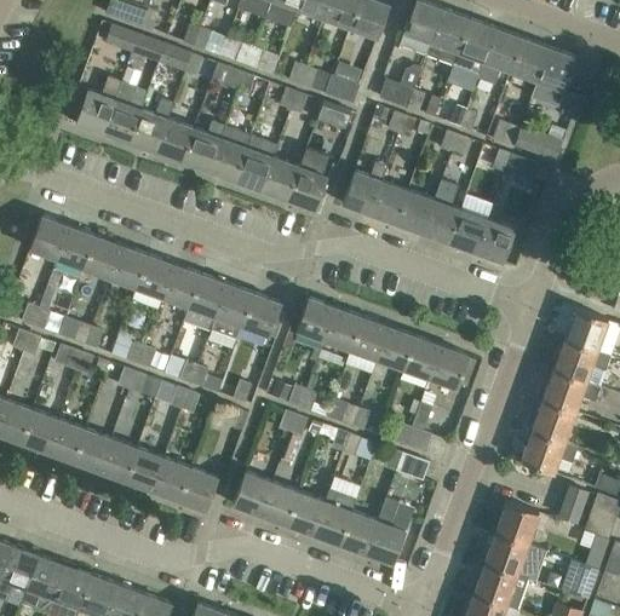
[(124,0),(109,0),(105,15),(130,23),(142,27),(148,9),(142,6),(137,4),(124,0)]
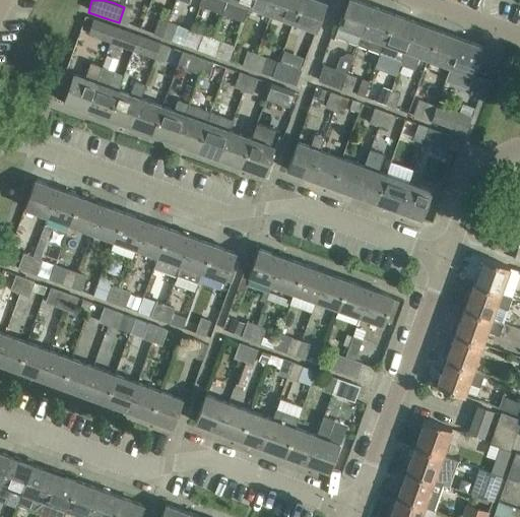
[(202,0),(200,7),(222,15),(228,0),(202,0)]
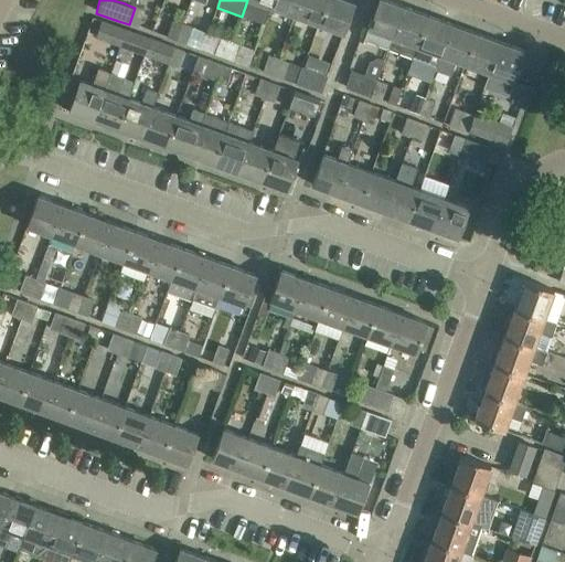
[(270,8),(272,9),(274,0),(247,0),(242,17),(264,24),(270,8)]
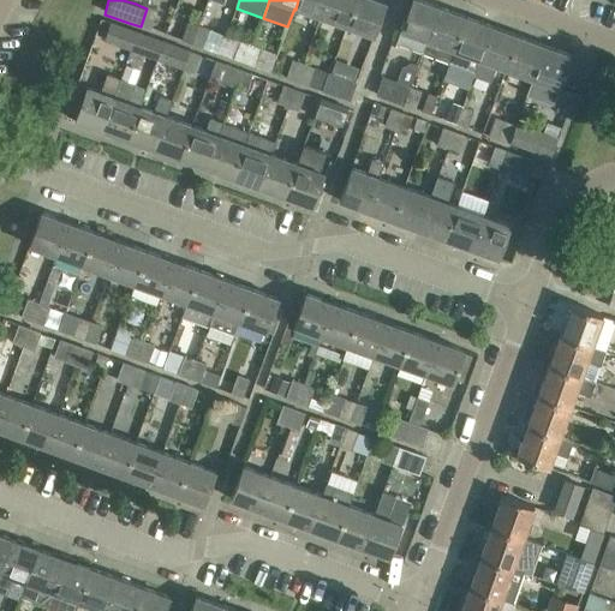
[(298,0),(296,10),(322,19),(329,0),(298,0)]
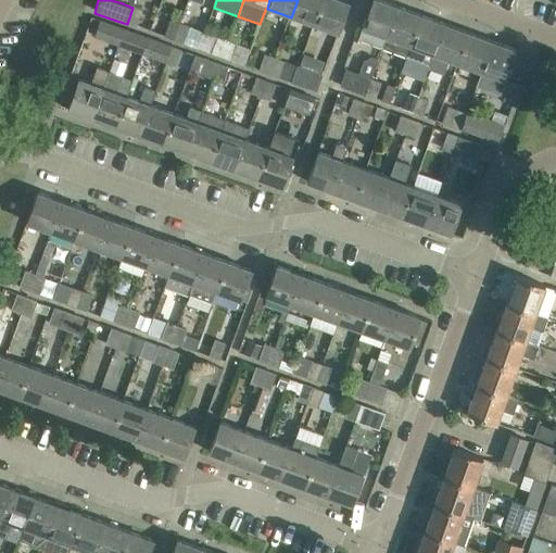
[(298,0),(291,17),(315,26),(324,0),(298,0)]
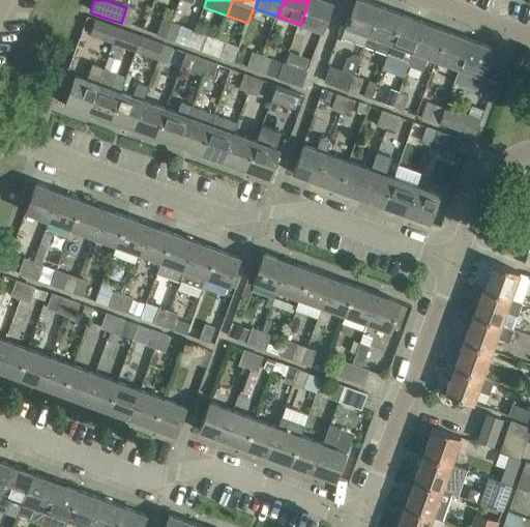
[(321,0),(308,0),(300,25),(322,33),(332,4),(321,0)]
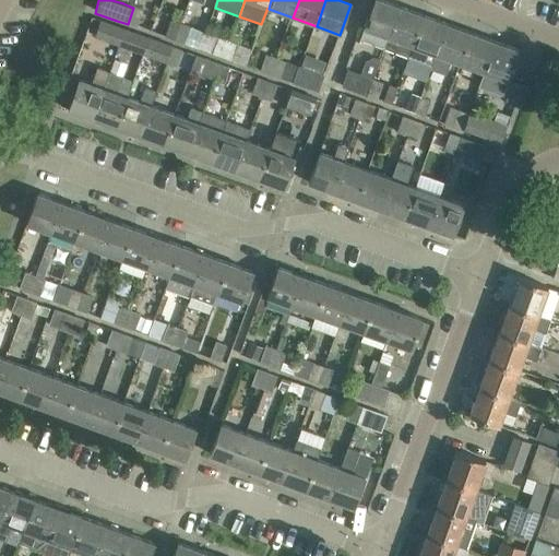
[(360,40),(387,50),(401,9),(378,0),(375,0),(368,20),(360,40)]
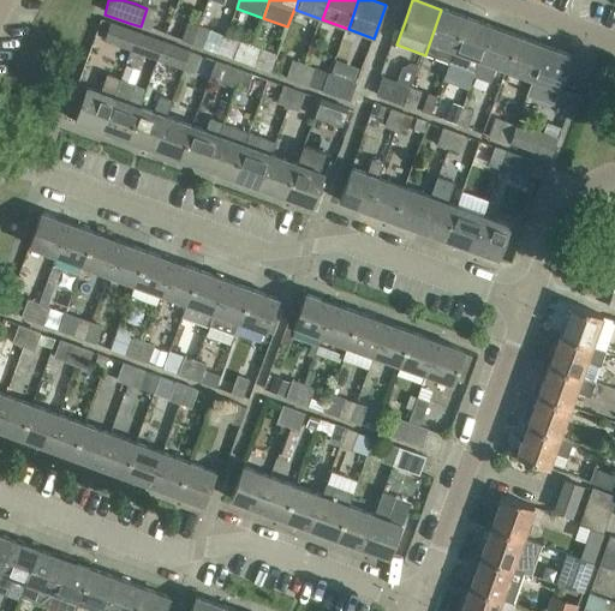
[(141,27),(151,30),(157,12),(147,9),(141,27)]
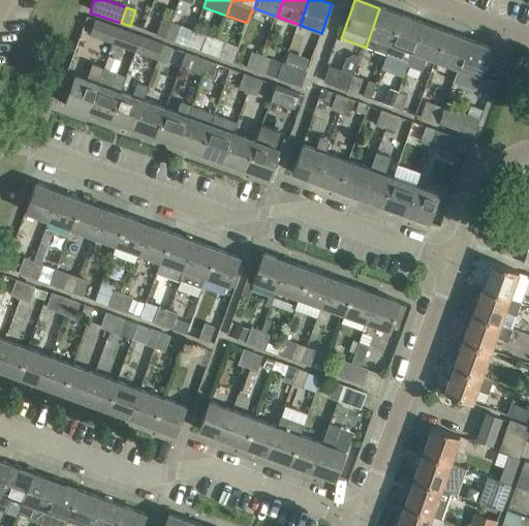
[(366,48),(389,56),(403,17),(379,8),(366,48)]
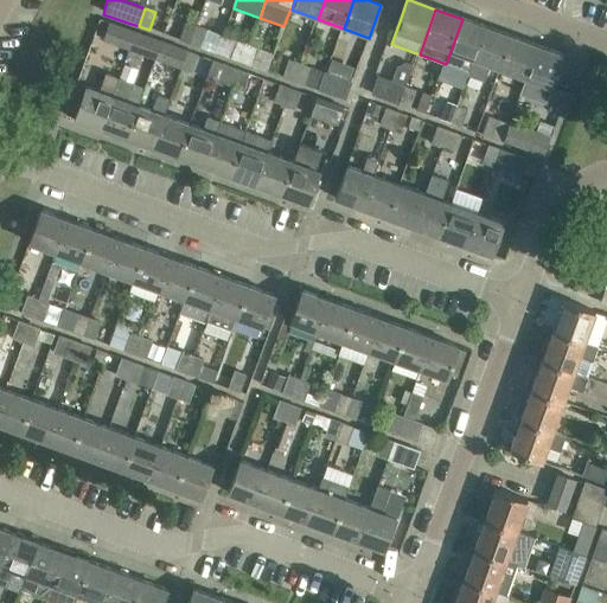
[(179,42),(191,45),(197,27),(199,18),(195,15),(191,25),(186,24),(179,42)]
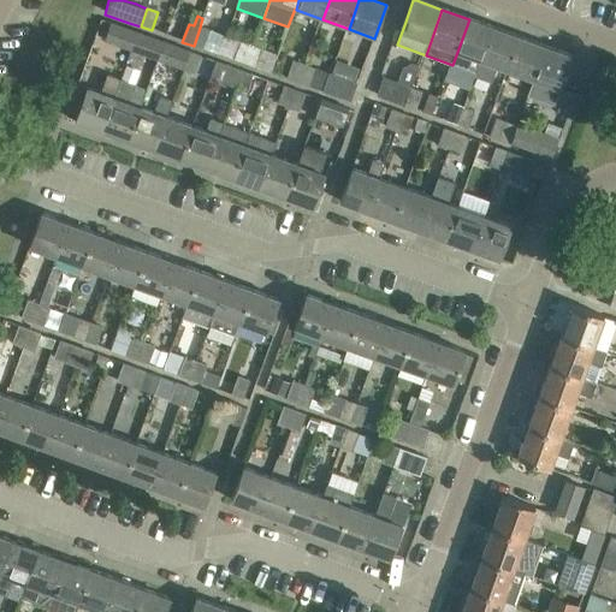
[(495,29),(469,19),(452,65),(479,75),(495,29)]
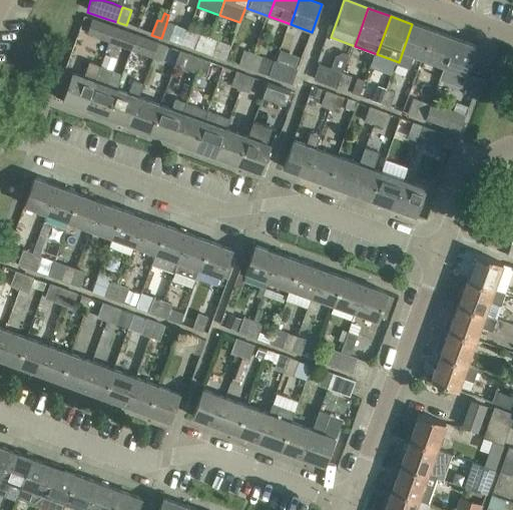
[(87,35),(109,43),(115,28),(92,20),(87,35)]
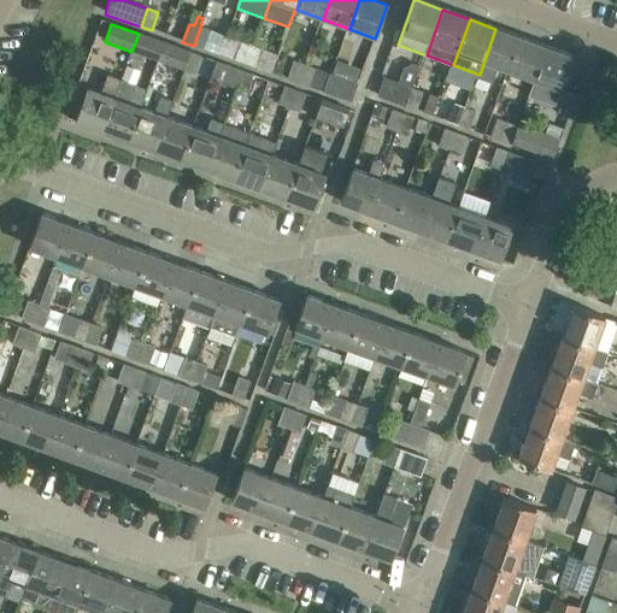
[(219,56),(221,56),(227,37),(200,28),(194,46),(219,56)]
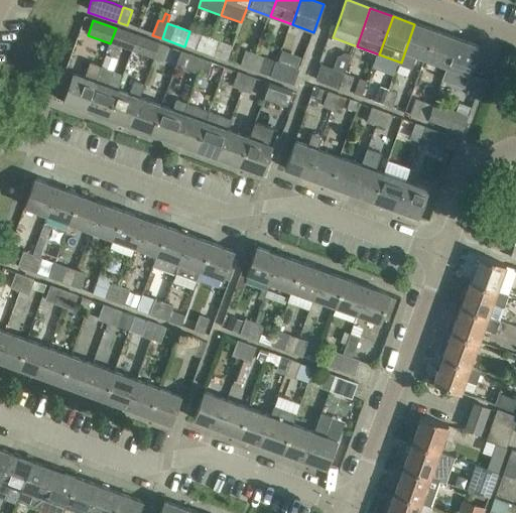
[(416,56),(427,60),(437,32),(414,24),(401,62),(399,66),(412,71),(416,56)]
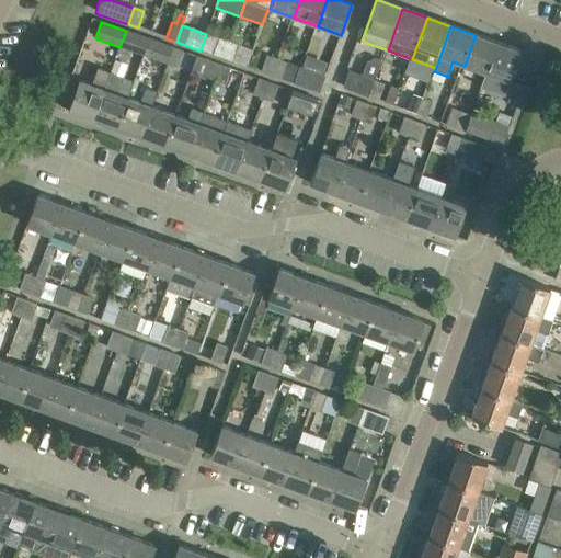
[(119,47),(144,55),(149,40),(126,31),(119,47)]
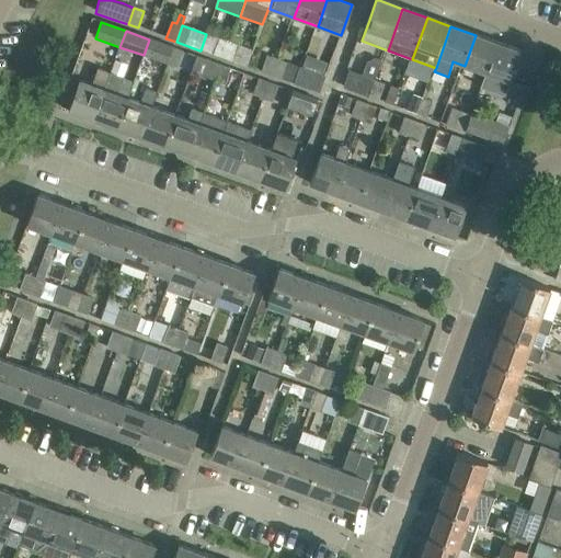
[(201,50),(225,59),(230,43),(206,34),(201,50)]
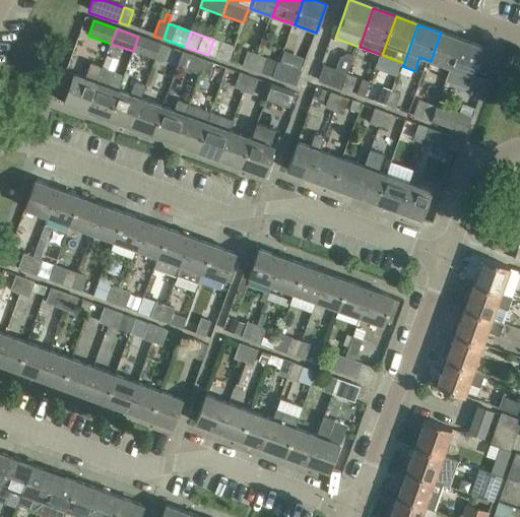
[(431,61),(450,68),(452,69),(462,41),(441,33),(431,61)]
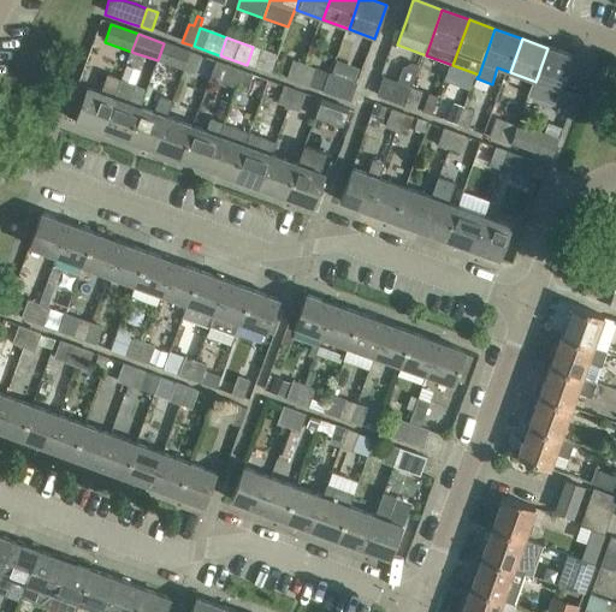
[(158,60),(185,70),(191,53),(164,43),(158,60)]
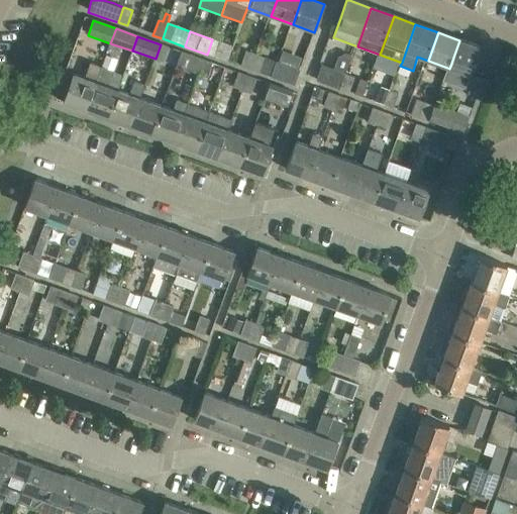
[(212,39),(207,55),(227,63),(231,49),(224,47),(225,44),(212,39)]
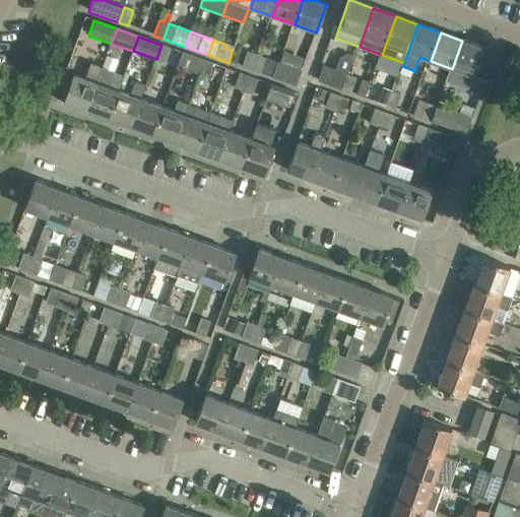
[(462,41),(452,69),(448,80),(469,87),(483,49),(462,41)]
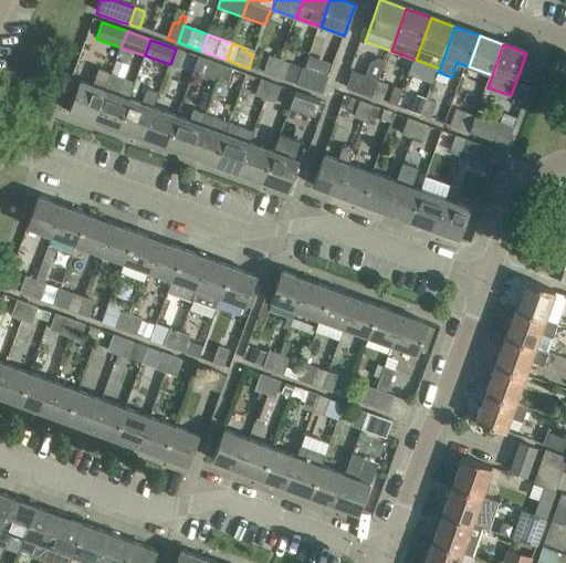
[(176,49),(170,64),(179,68),(186,52),(176,49)]
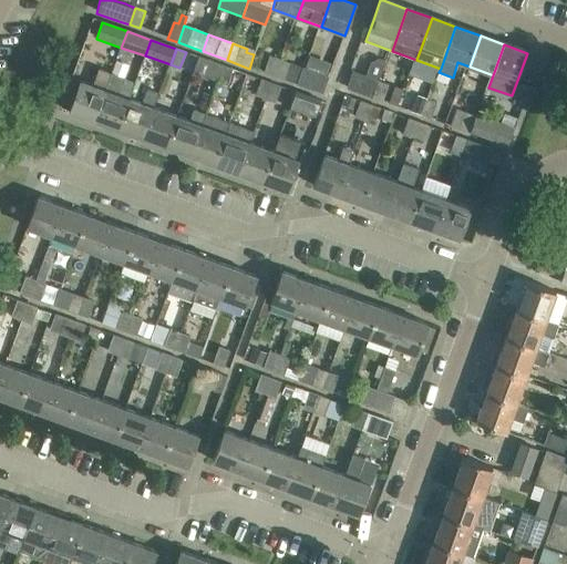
[(264,73),(275,78),(281,61),(270,57),(264,73)]
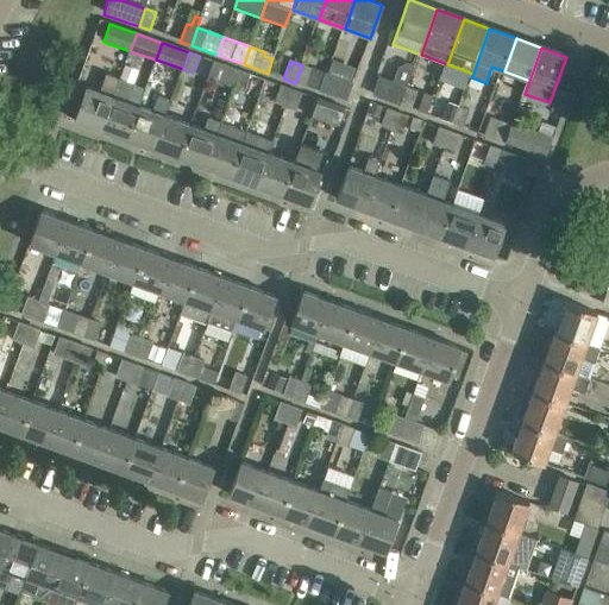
[(295,83),(321,93),(327,75),(302,65),(295,83)]
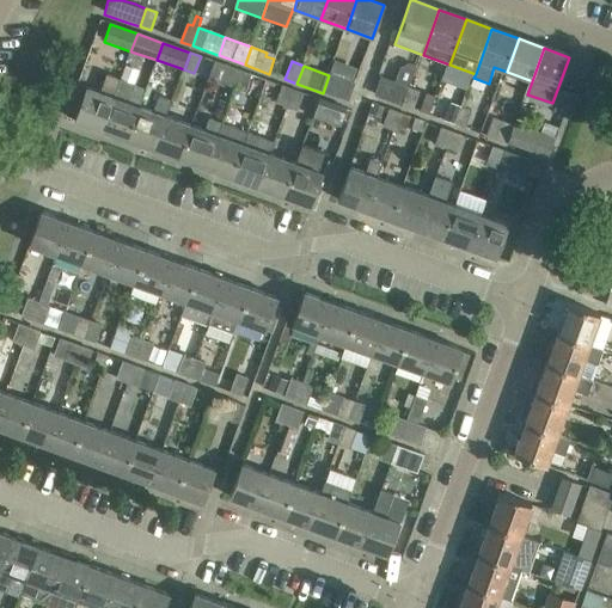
[(224,85),(236,90),(243,72),(231,67),(224,85)]
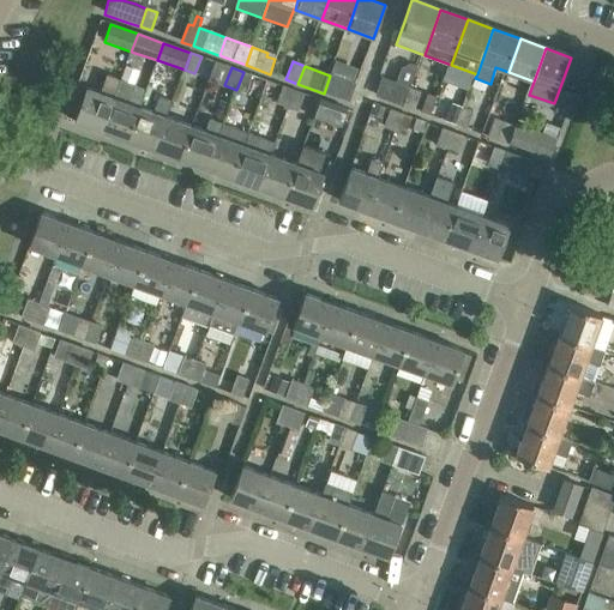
[(244,72),(236,90),(246,94),(253,76),(244,72)]
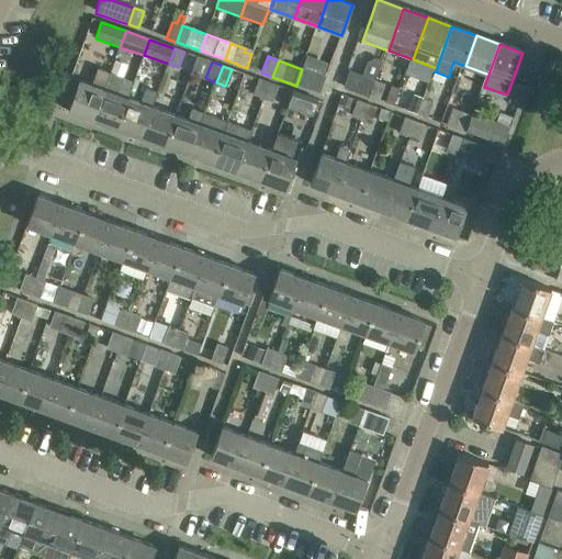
[(69,111),(93,121),(111,74),(99,69),(92,86),(80,81),(69,111)]
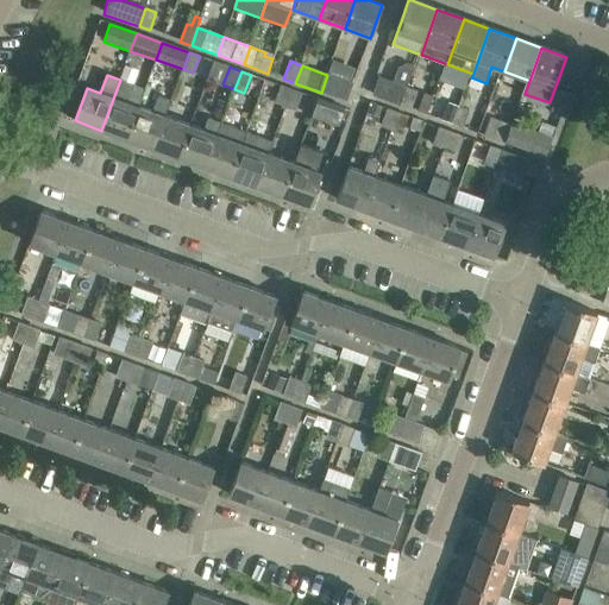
[(327,75),(321,93),(347,102),(353,84),(327,75)]
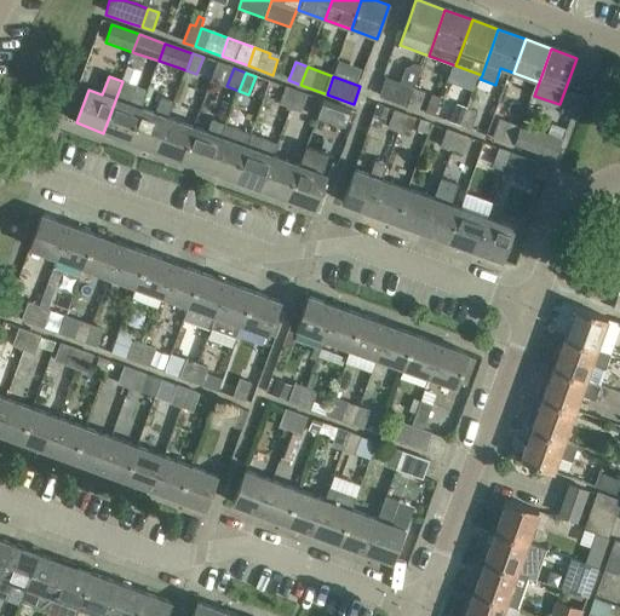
[(409,108),(415,90),(418,85),(415,84),(418,78),(412,76),(412,79),(405,81),(403,85),(385,79),(379,98),(409,108)]
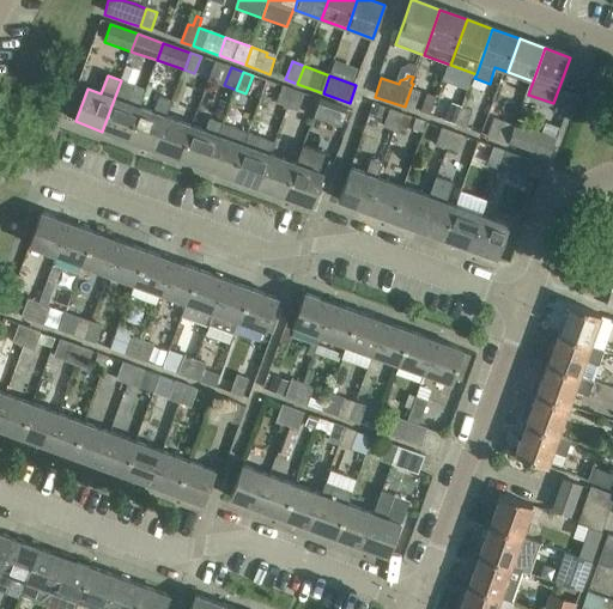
[(102,132),(128,141),(140,108),(139,108),(144,95),(133,91),(134,85),(131,84),(121,80),(102,132)]
